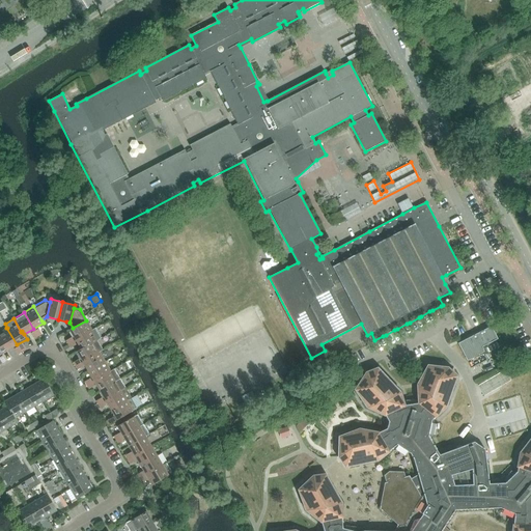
[(70,330),(76,340),(92,331),(86,320),(73,328),(70,330)]
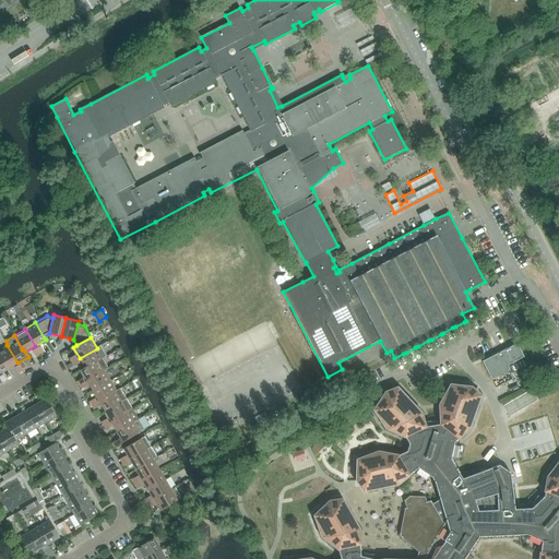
[(482,361),(491,380),(509,370),(507,365),(523,357),(516,344),(482,361)]
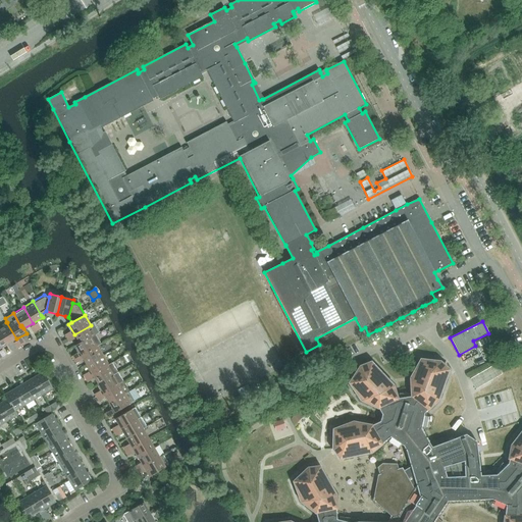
[(0,332),(7,345),(16,338),(6,322),(0,326),(0,332)]
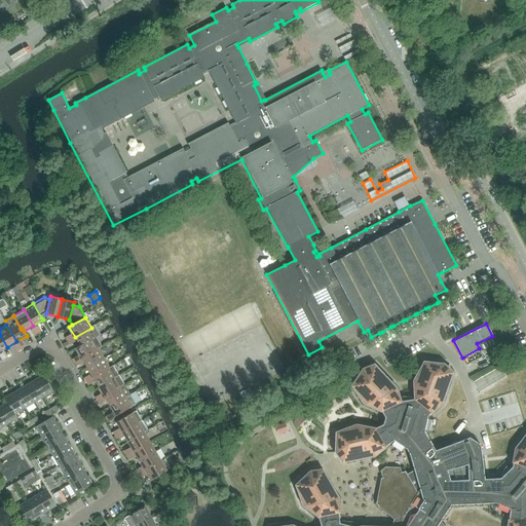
[(75,337),(80,346),(83,344),(84,345),(97,338),(98,337),(97,336),(100,335),(95,326),(91,328),(75,337)]
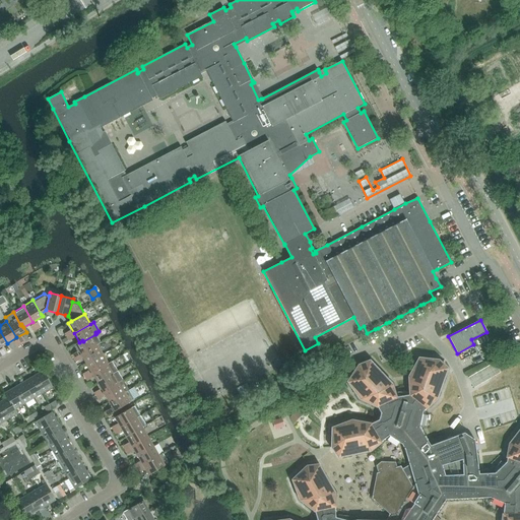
[(81,354),(96,344),(101,342),(95,334),(83,341),(82,340),(79,342),(75,344),(81,354)]
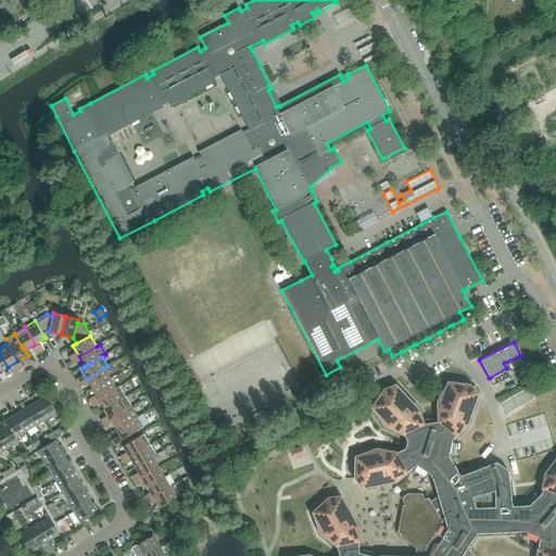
[(87,379),(93,389),(110,379),(103,368),(87,379)]
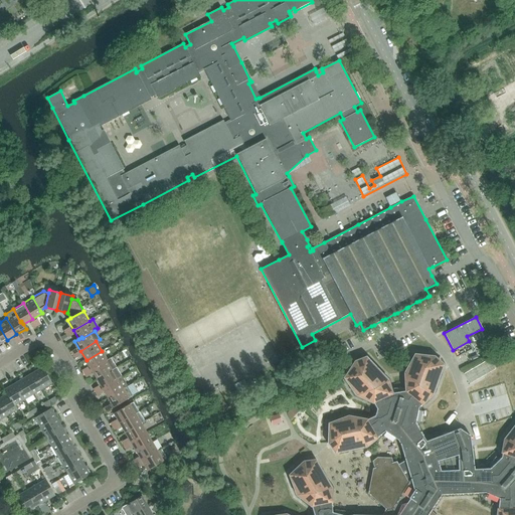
[(87,360),(92,369),(108,360),(102,351),(87,360)]
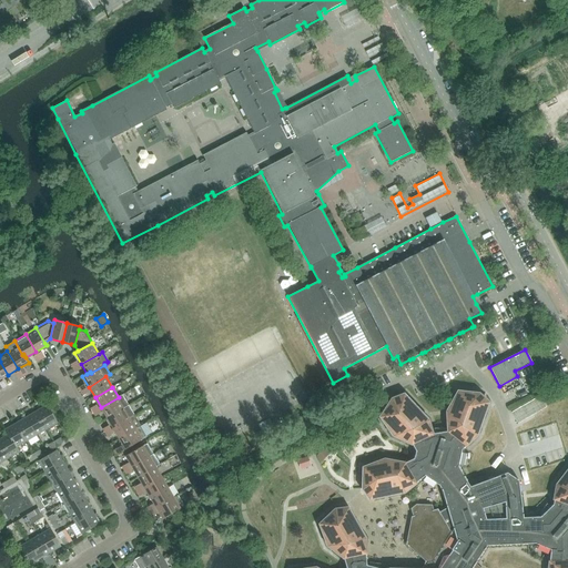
[(320,567),(315,566),(300,567),(479,567),(475,563),(486,546),(534,543),(538,545),(537,549),(546,553),(547,549),(550,550),(549,560),(547,560),(546,567),(567,567),(567,466),(555,485),(551,500),(553,501),(553,505),(550,507),(547,505),(539,513),(541,515),(539,517),(523,518),(517,480),(506,473),(469,487),(457,466),(462,449),(464,446),(466,447),(477,436),(489,403),(479,393),(457,389),(445,412),(446,432),(433,434),(428,419),(404,394),(392,397),(378,417),(393,437),(411,446),(412,445),(415,450),(413,458),(405,463),(404,462),(384,458),(362,466),(361,489),(368,500),(404,494),(417,484),(416,482),(424,476),(438,485),(442,490),(446,507),(439,511),(437,508),(433,510),(432,505),(415,504),(409,508),(412,516),(411,517),(405,544),(425,561),(422,567),(412,567),(391,567),(386,567),(378,567),(365,565),(365,555),(366,555),(366,538),(348,507),(334,508),(317,524),(326,546),(342,559),(343,559),(345,567),(343,567),(342,567),(341,567),(320,567)]
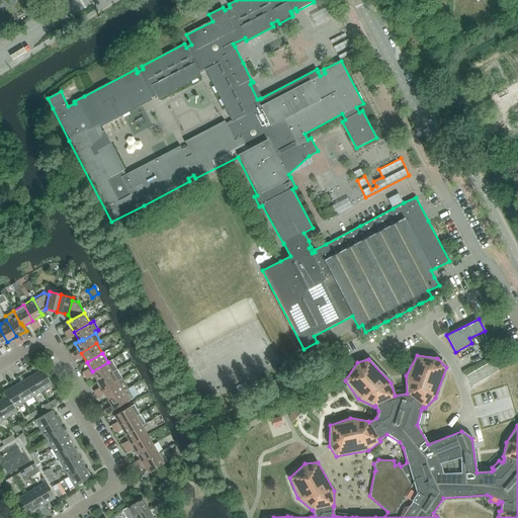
[(92,371),(98,381),(113,372),(117,370),(111,361),(108,362),(92,371)]
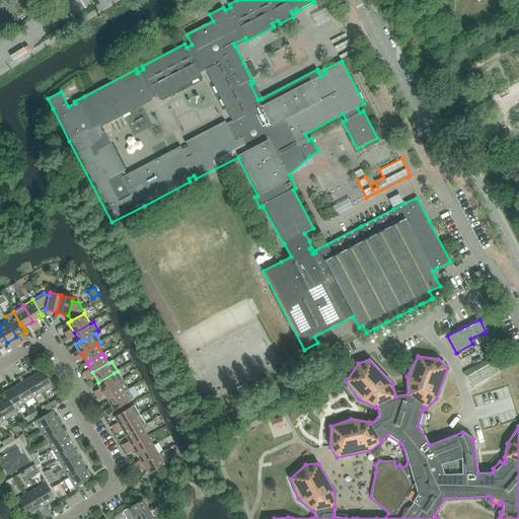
[(43,370),(33,376),(43,392),(53,386),(43,370)]
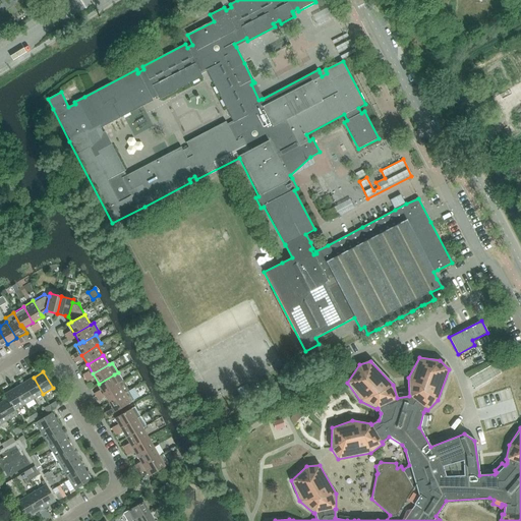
[(99,384),(104,393),(123,382),(118,372),(114,374),(99,384)]
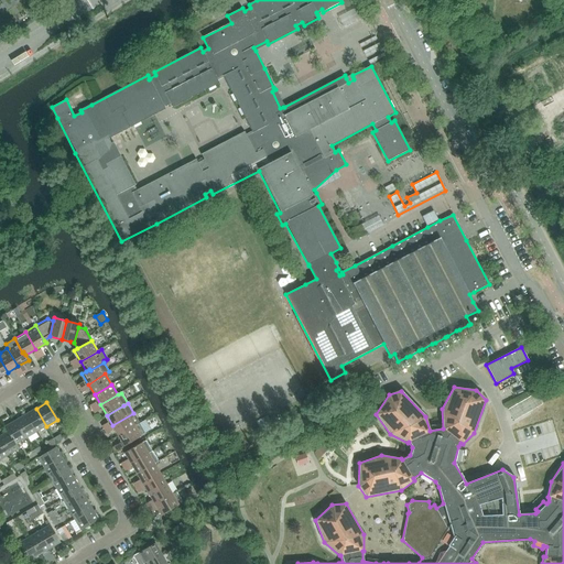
[(36,409),(25,414),(36,432),(46,426),(36,409)]
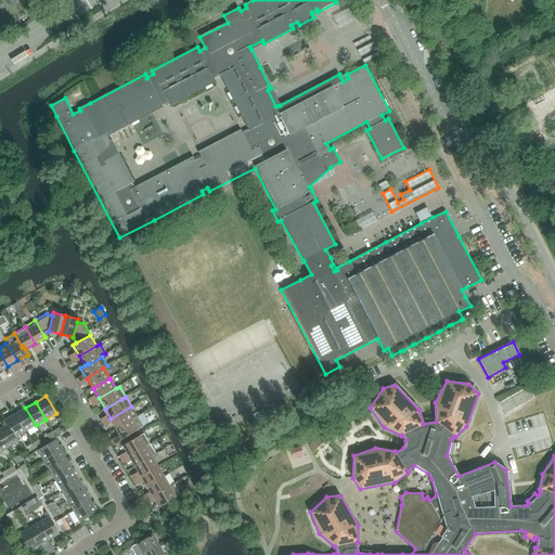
[(111,418),(117,428),(138,416),(131,407),(111,418)]
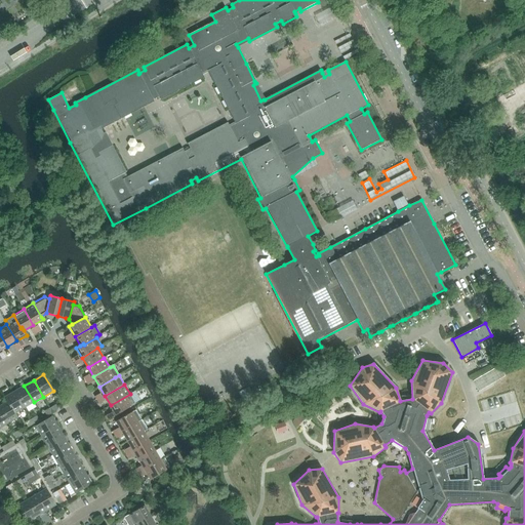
[(24,386),(14,392),(25,408),(34,402),(24,386)]
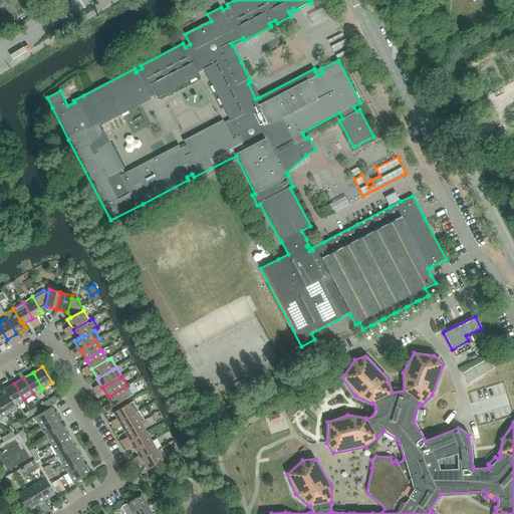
[(4,390),(7,394),(14,405),(24,400),(14,383),(4,390)]
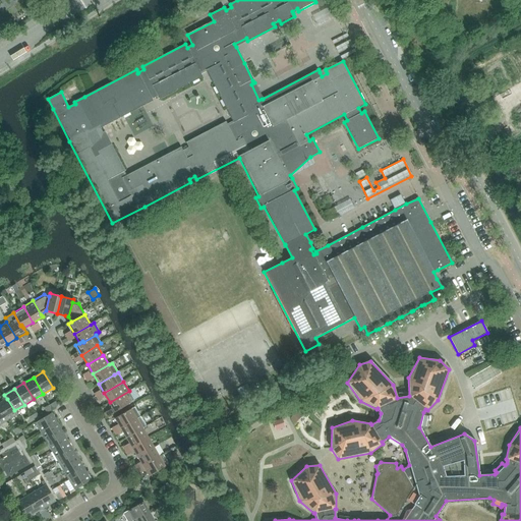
[(129,391),(110,402),(115,412),(134,401),(129,391)]
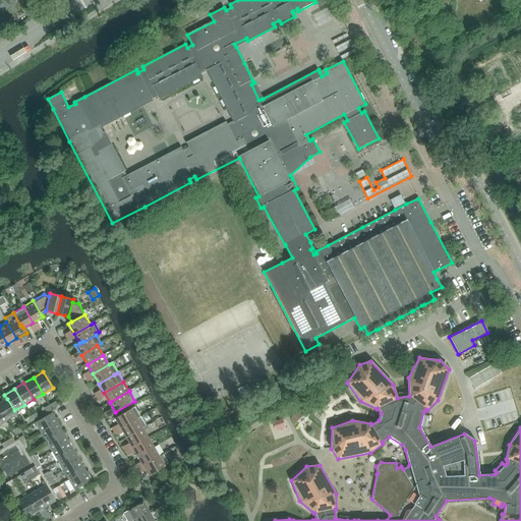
[(7,399),(0,403),(0,407),(7,420),(17,415),(14,410),(7,399)]
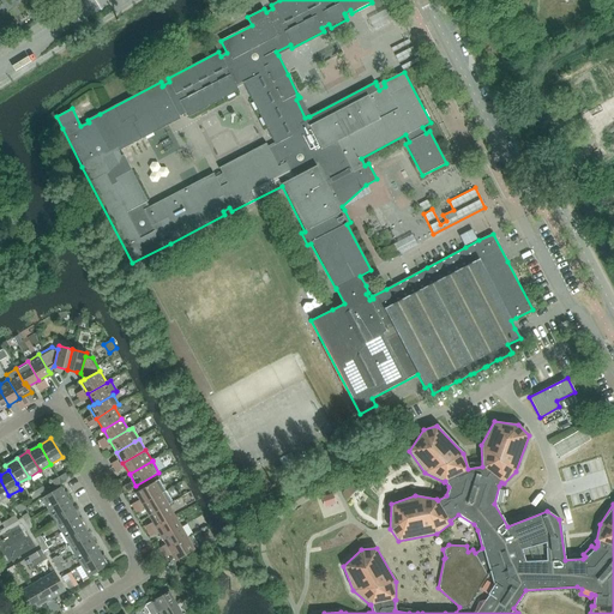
[(131,505),(134,510),(166,492),(160,480),(136,493),(140,500),(131,505)]
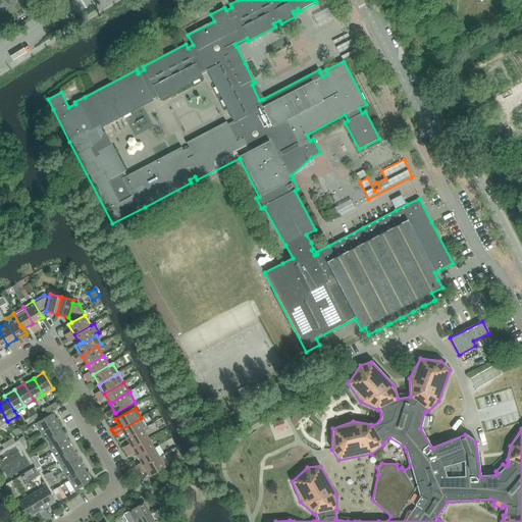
[(303,416),(298,412),(291,419),(296,423),(303,416)]
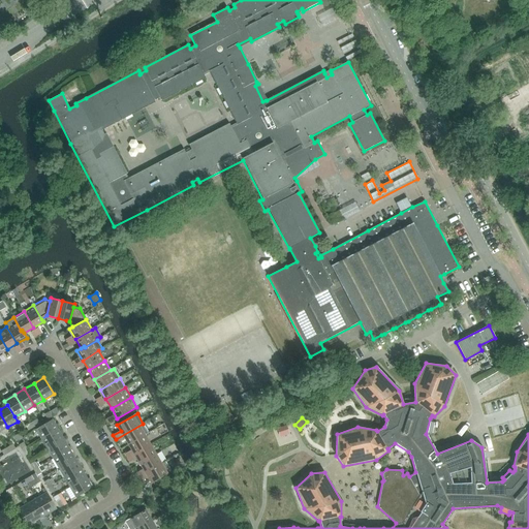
[(36,418),(31,423),(34,427),(39,424),(36,418)]
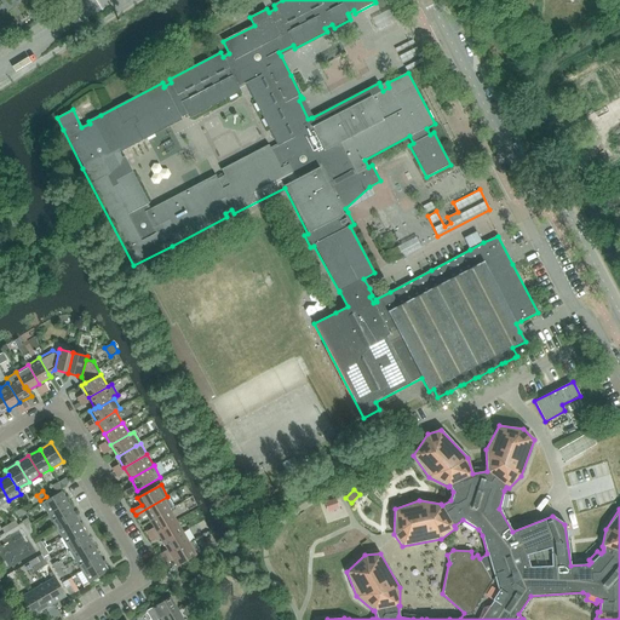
[(41,504),(49,515),(68,504),(62,492),(41,504)]
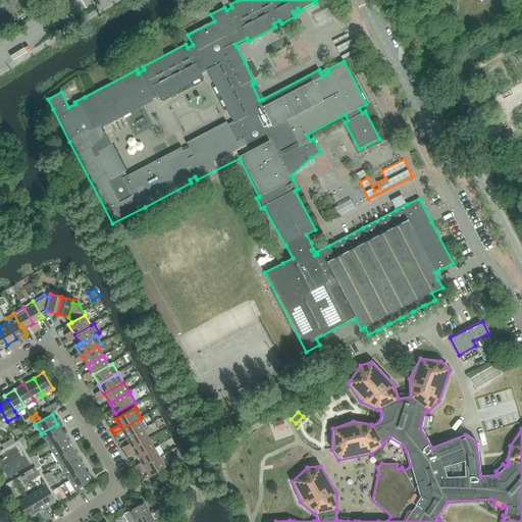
[(34,421),(31,417),(24,420),(28,425),(34,421)]
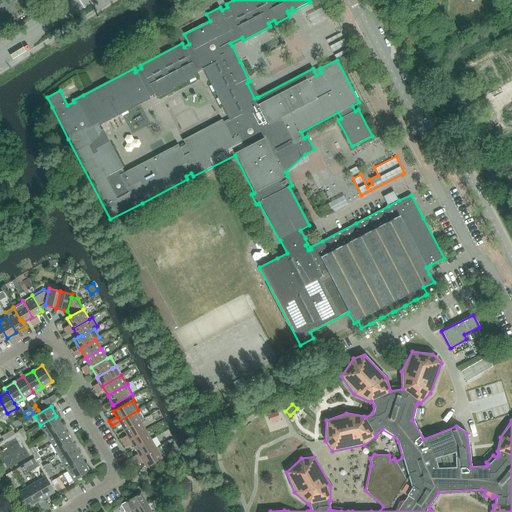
[(122,425),(125,430),(140,421),(144,419),(138,410),(112,425),(114,429),(122,425)]
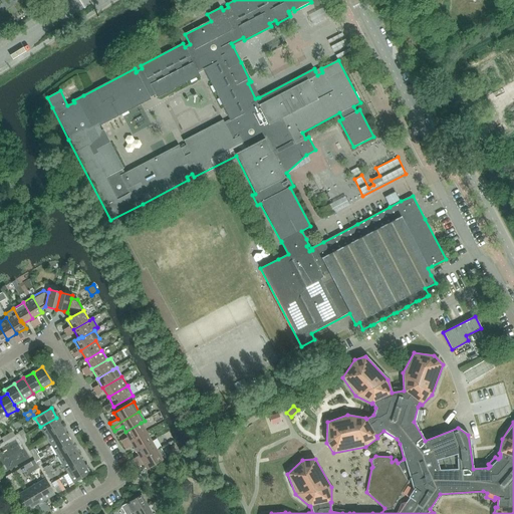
[(278,414),(269,417),(271,423),(280,420),(278,414)]
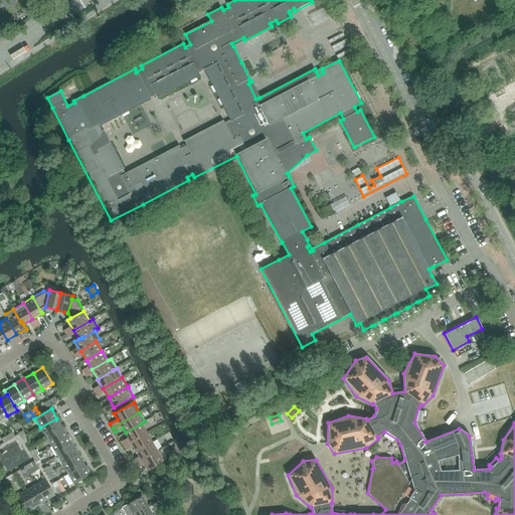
[(40,427),(46,438),(62,427),(56,418),(40,427)]
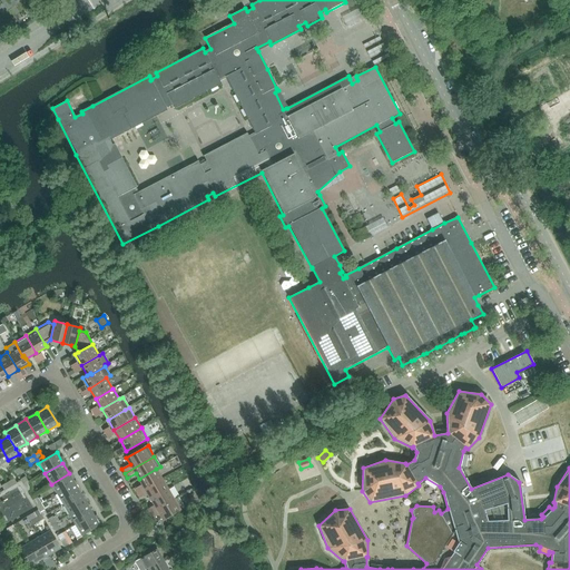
[(13,471),(16,475),(23,471),(21,467),(13,471)]
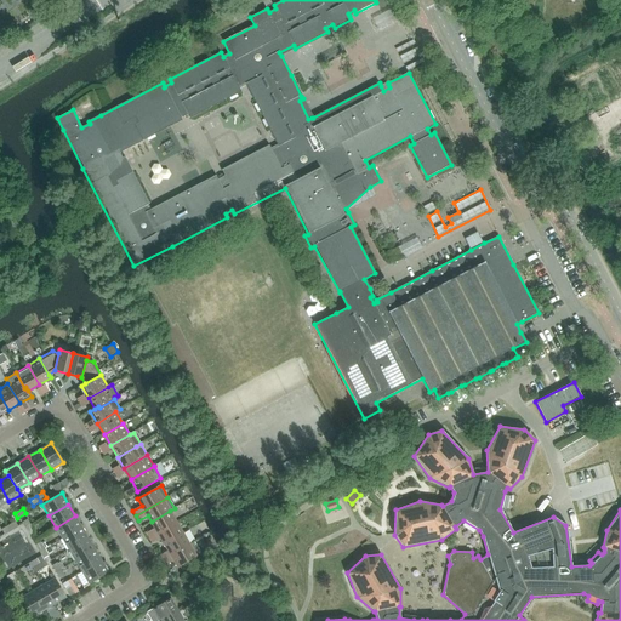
[(146,534),(149,539),(176,523),(170,511),(152,522),(155,528),(146,534)]
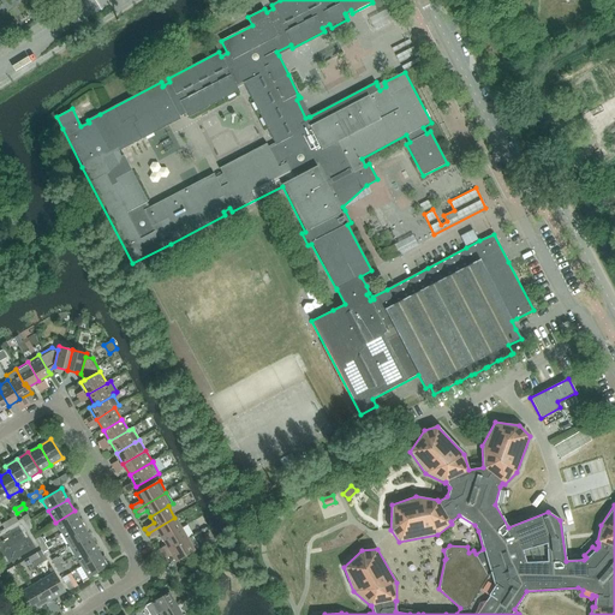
[(55,523),(61,533),(81,523),(75,511),(55,523)]
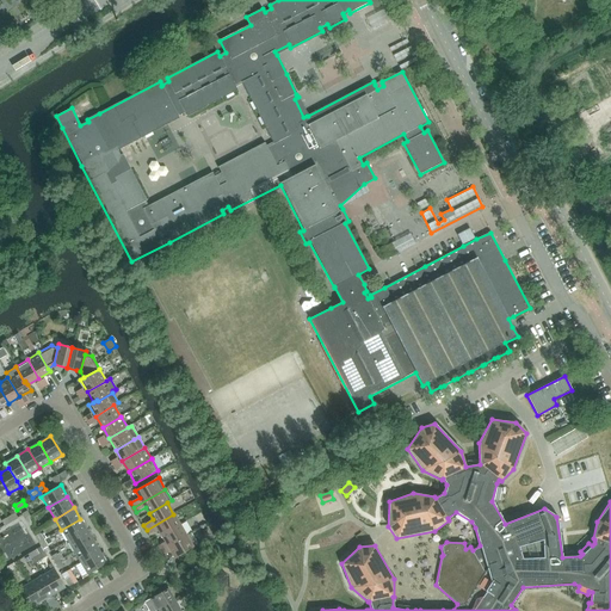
[(158,530),(162,536),(179,525),(173,514),(147,530),(149,535),(158,530)]
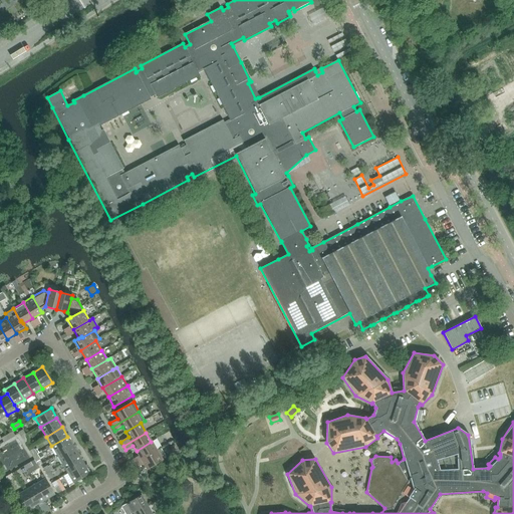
[(51,446),(57,455),(73,446),(67,437),(51,446)]
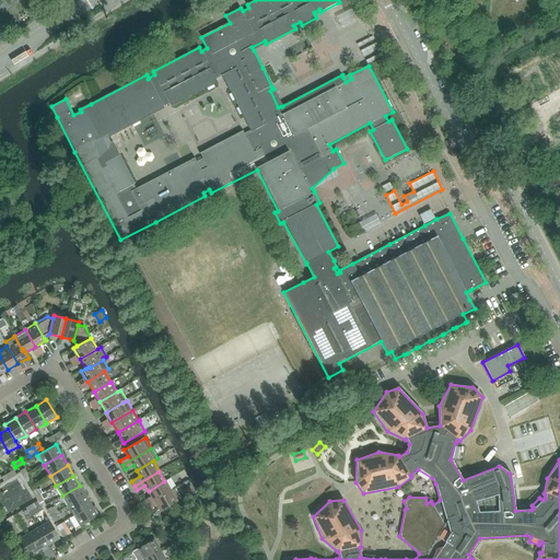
[(143,501),(147,505),(171,491),(164,481),(149,491),(152,497),(143,501)]
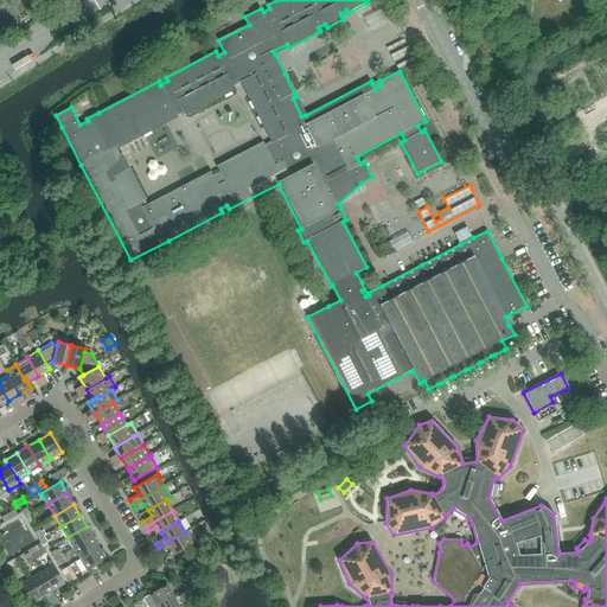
[(68,537),(74,549),(93,537),(87,526),(68,537)]
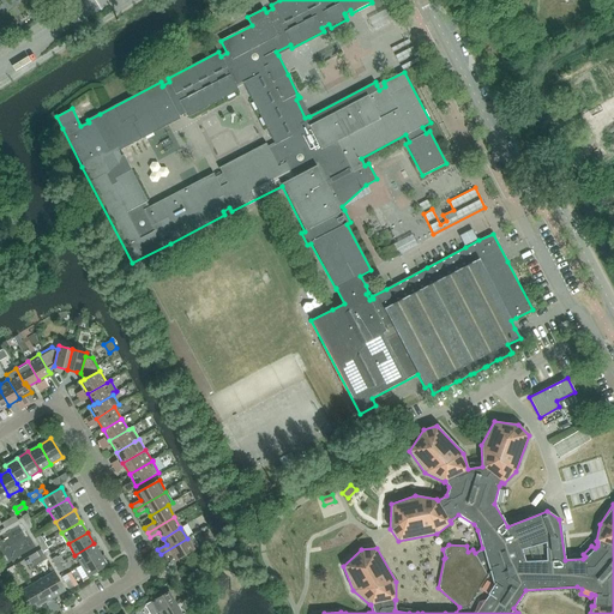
[(187,539),(161,554),(163,559),(172,554),(176,561),(199,548),(192,536),(187,539)]
